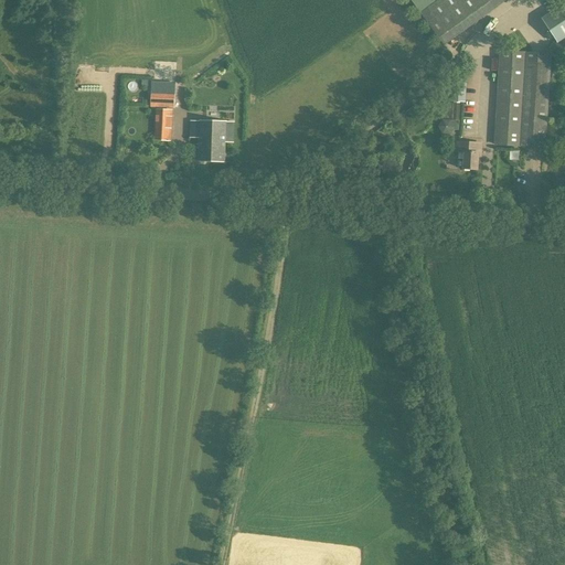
[(412,0),(420,12),(437,0),(412,0)]
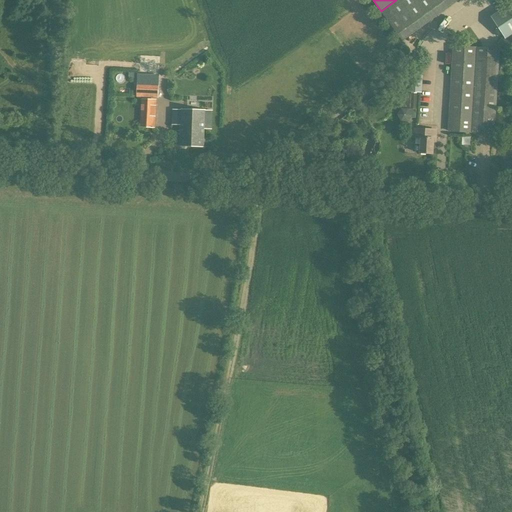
[(396,0),(381,11),(403,43),(460,0),(396,0)]
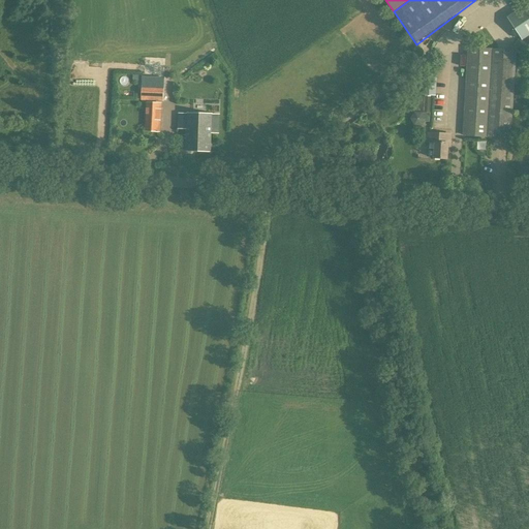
[(522,41),(528,36),(528,2),(506,18),(521,39),(522,41)]
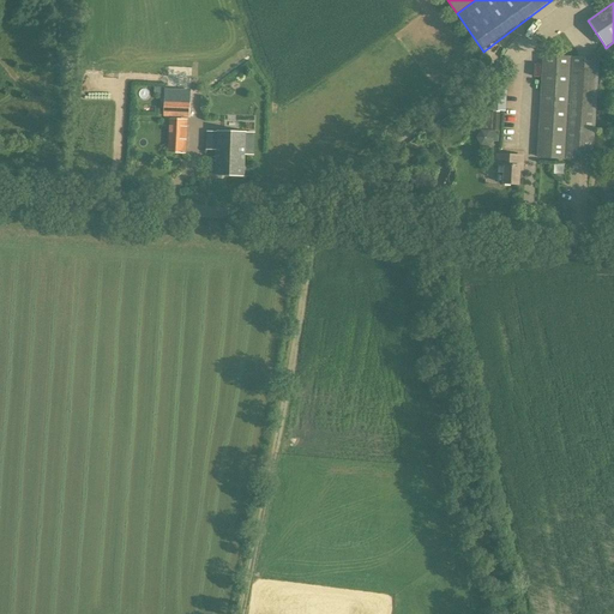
[(599,60),(607,65),(613,53),(613,42),(606,48),(605,46),(597,59),(599,60)]
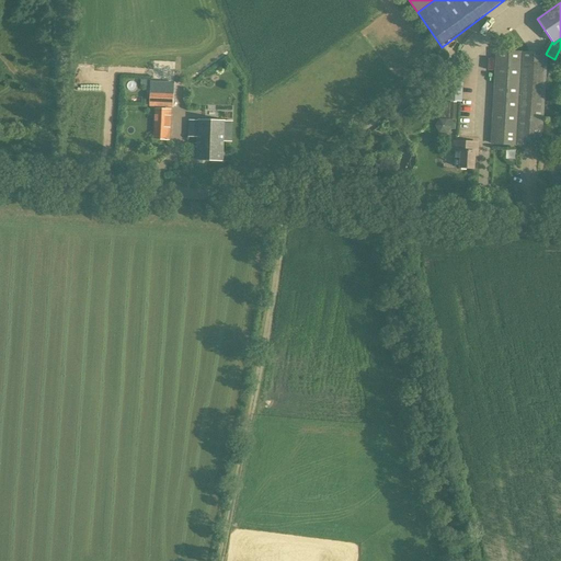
[(547,55),(497,52),(492,144),(541,147),(547,55)]
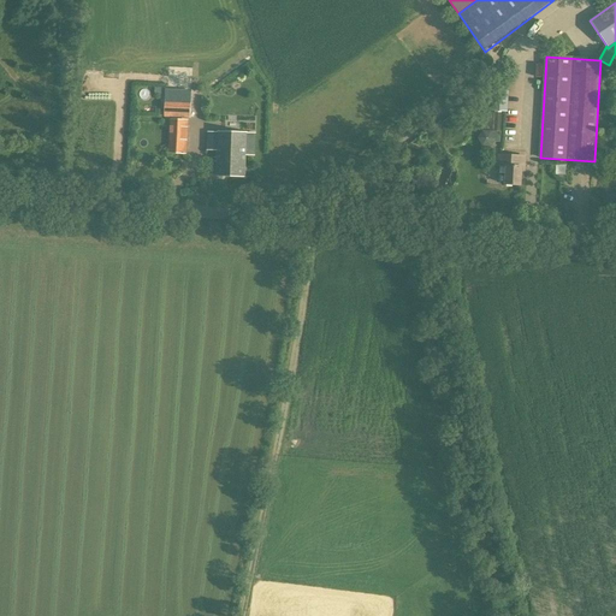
[(507,112),(509,83),(493,82),(491,111),(507,112)]
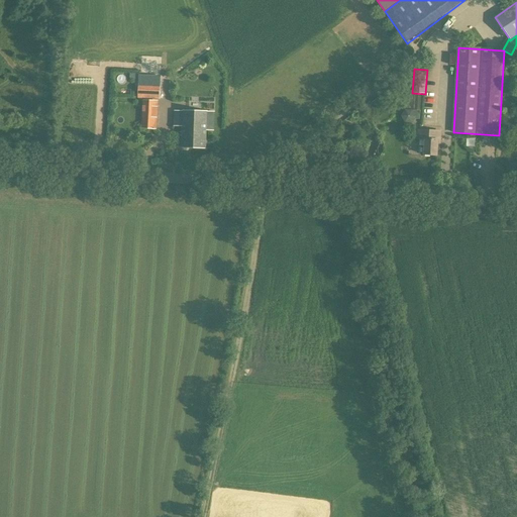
[(160,100),(161,83),(139,82),(137,99),(160,100)]
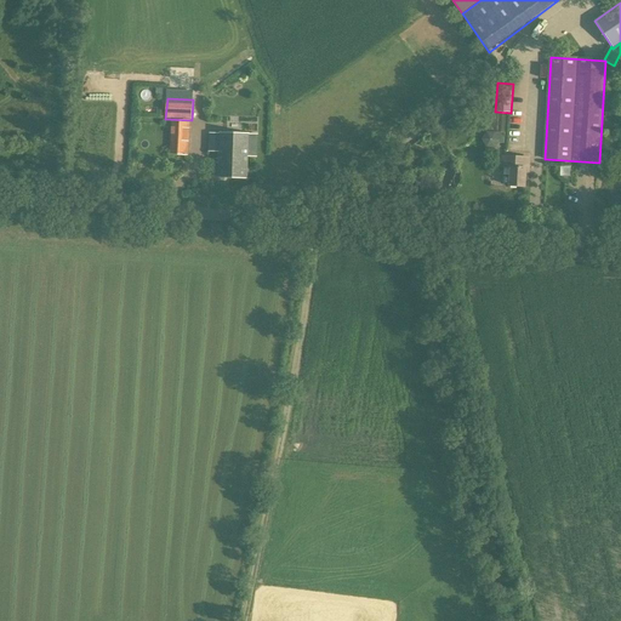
[(484,131),(484,148),(505,148),(505,132),(484,131)]
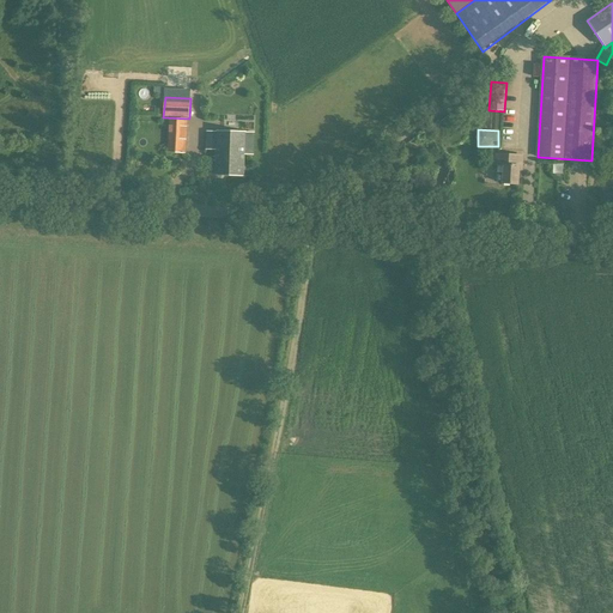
[(243,177),(246,134),(217,133),(217,132),(206,132),(206,150),(217,151),(216,176),(243,177)]
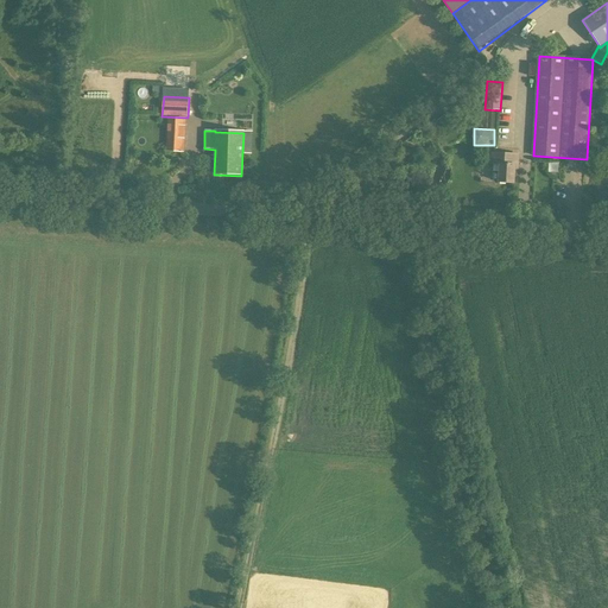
[(514,184),(515,154),(492,153),(491,164),(499,164),(498,183),(514,184)]
